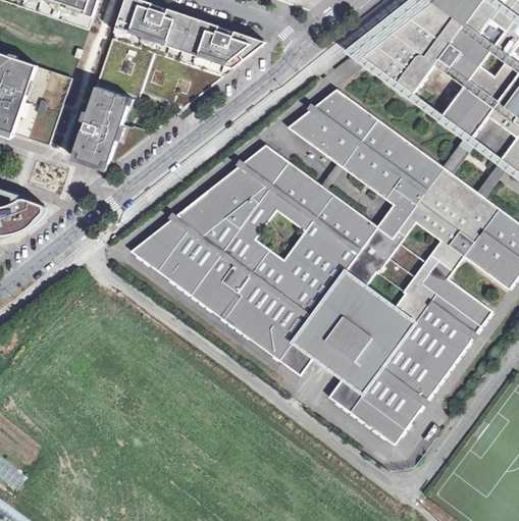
[(0,0),(87,30),(97,0),(0,0)]
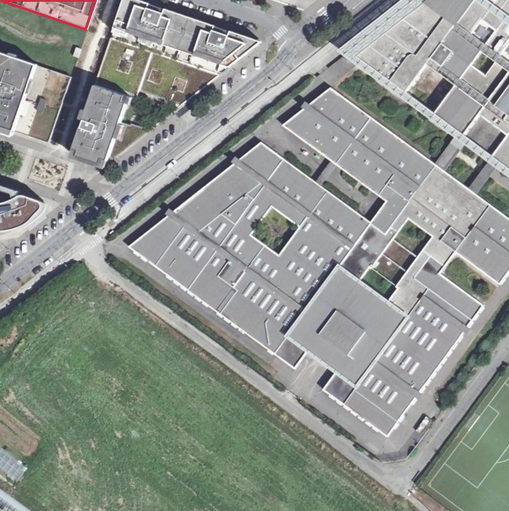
[(121,0),(109,36),(221,72),(258,43),(253,41),(133,0),(121,0)]
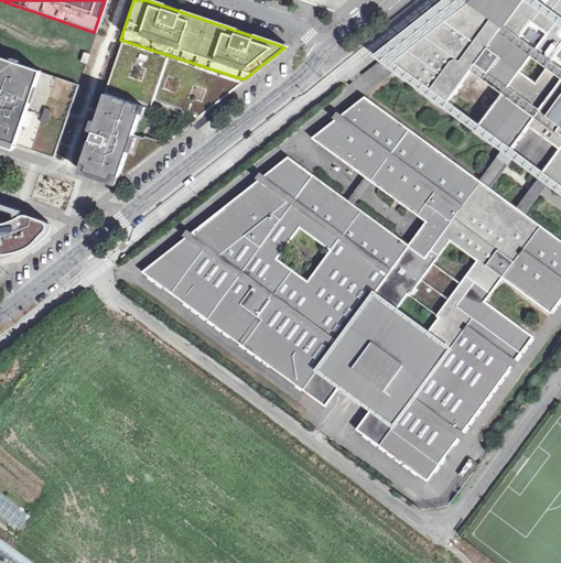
[(459,0),(380,58),(442,106),(470,64),(486,77),(508,93),(481,132),(500,147),(510,154),(538,174),(543,179),(547,181),(560,191),(560,0),(459,0)]
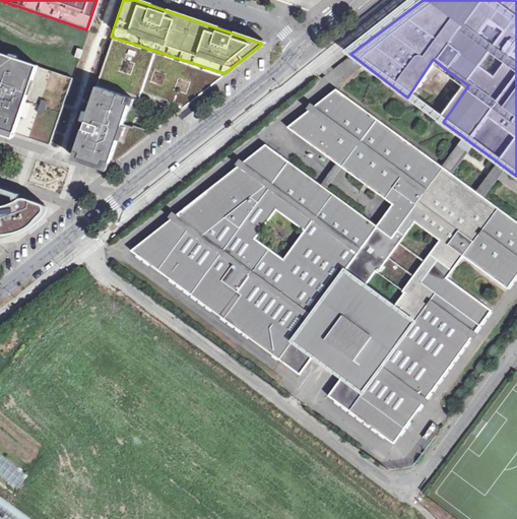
[(0,127),(14,132),(48,145),(70,77),(37,66),(0,54),(0,127)]
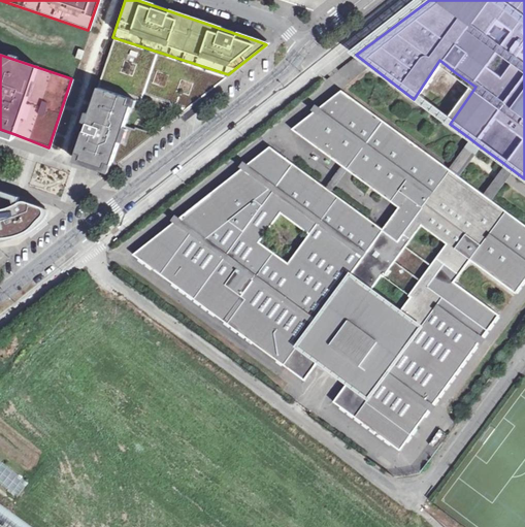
[(97,84),(72,156),(108,167),(132,96),(97,84)]
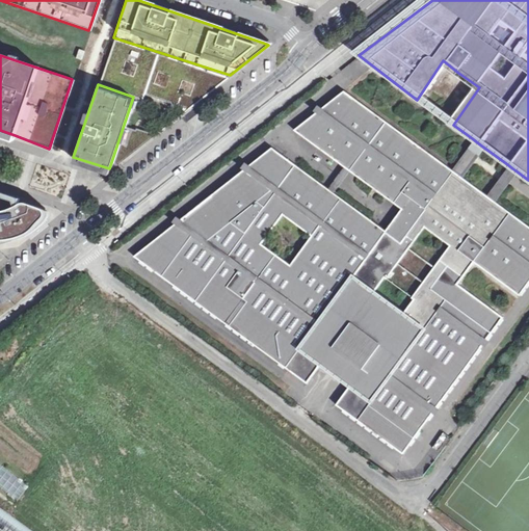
[(175,220),(131,255),(305,381),(317,364),(332,375),(347,387),(335,403),(401,452),(433,407),(482,341),(501,316),(456,283),(473,261),(520,295),(528,281),(528,226),(494,200),(490,196),(485,193),(461,176),(451,168),(342,90),(319,108),(292,130),(346,171),(397,209),(384,228),(329,190),(269,148),(244,166),(175,220)]
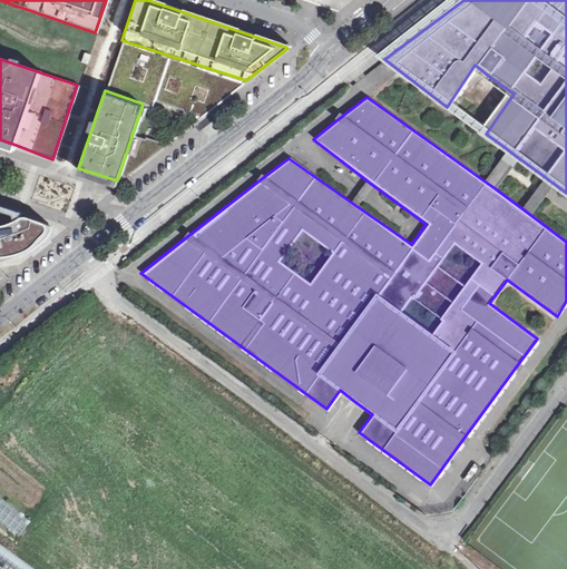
[(506,172),(516,156),(506,148),(495,165),(484,180),(495,188),(506,172)]
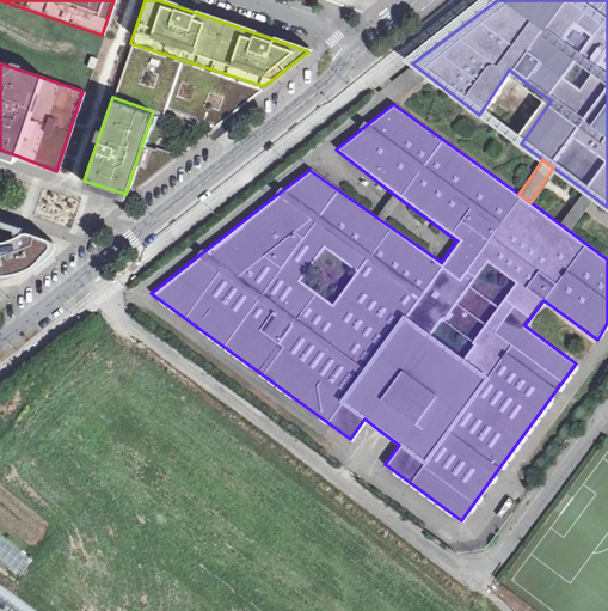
[(563,226),(567,230),(582,211),(593,196),(589,194),(583,189),(572,205),(558,222),(563,226)]
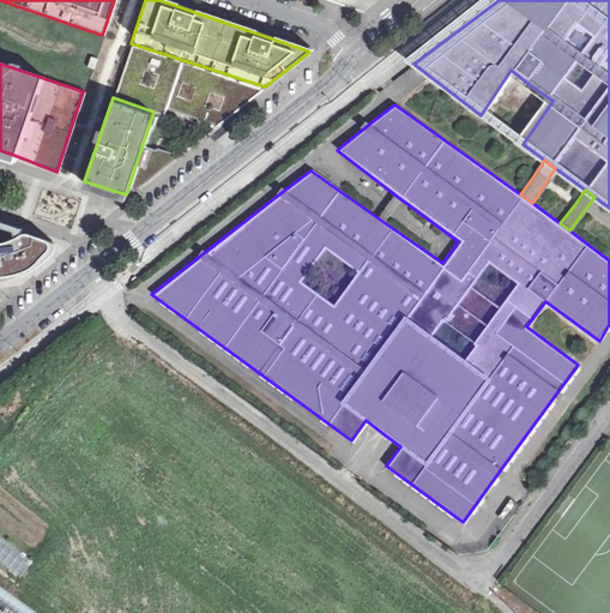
[(0,280),(22,276),(37,268),(55,252),(55,246),(53,241),(29,232),(23,233),(24,229),(0,220),(0,280)]
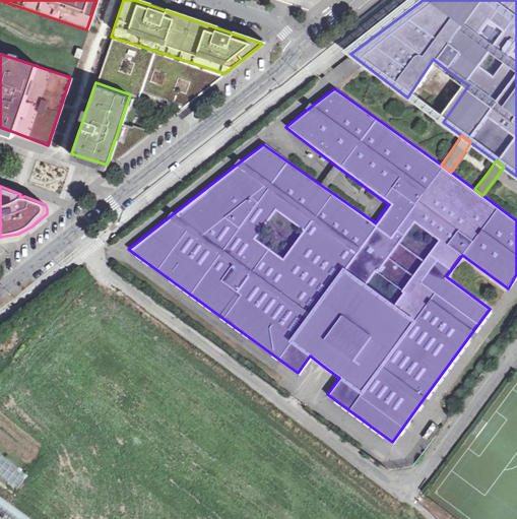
[(40,453),(0,422),(0,448),(27,470),(40,453)]
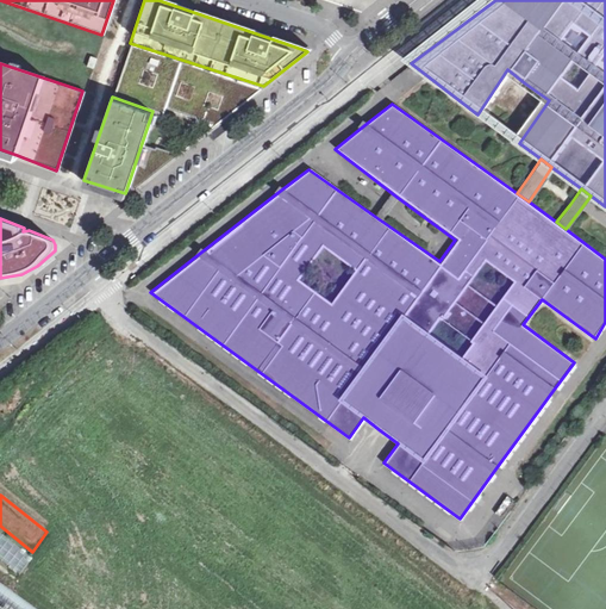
[(31,553),(0,528),(0,558),(18,572),(31,553)]
